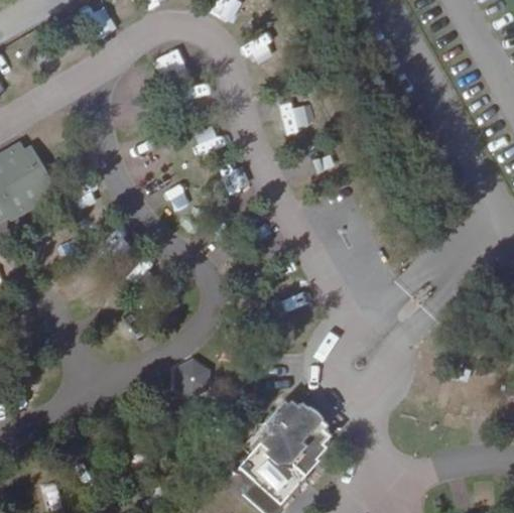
[(207,106),(207,85),(176,85),(176,106),(207,106)]
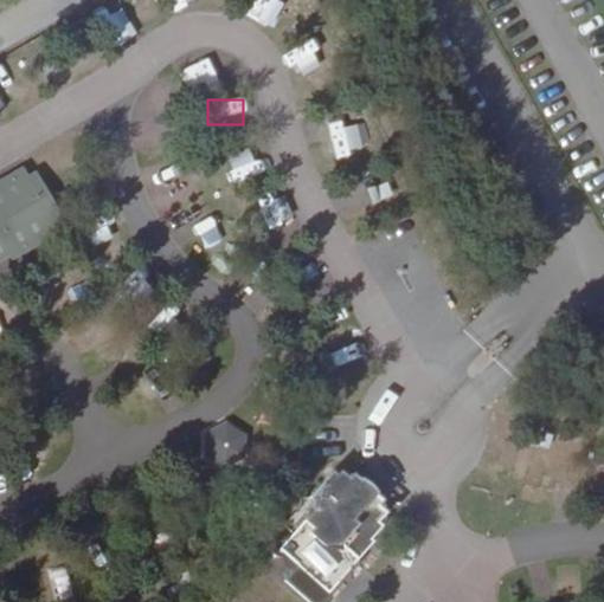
[(307,135),(310,151),(348,146),(346,128),(307,135)]
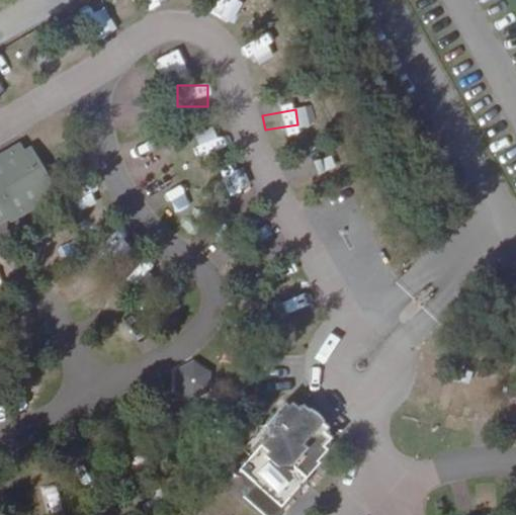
[(0,222),(14,215),(50,195),(36,175),(44,171),(35,159),(30,163),(18,142),(0,152),(0,222)]
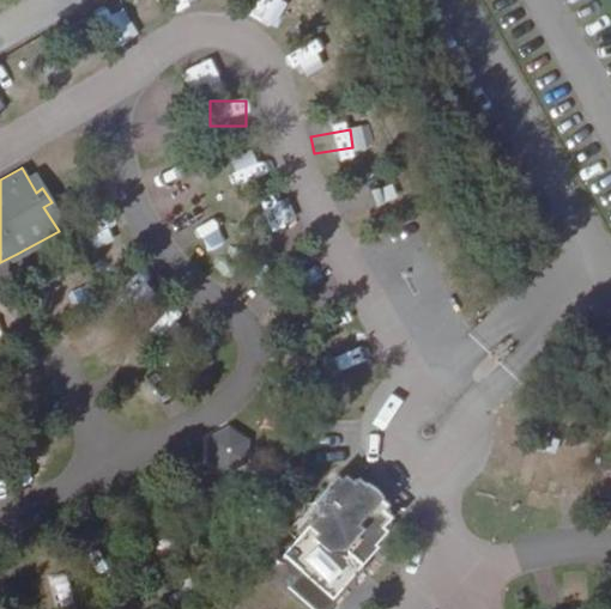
[(228,427),(207,438),(207,460),(225,472),(244,462),(246,438),(228,427)]
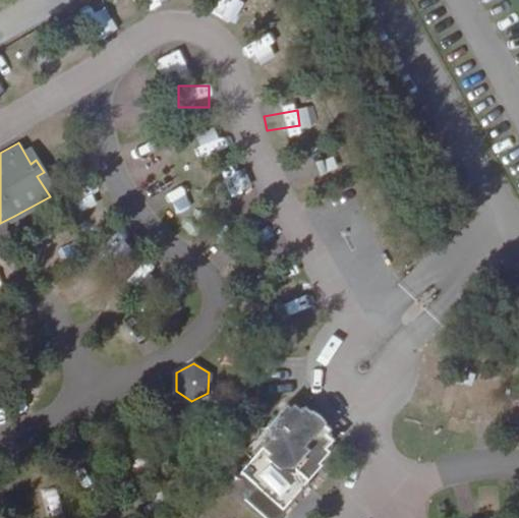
[(285,404),(265,426),(269,430),(266,434),(269,437),(239,471),(255,485),(244,497),(269,517),(277,517),(309,483),(306,480),(322,464),(319,461),(330,450),(326,446),(333,439),(326,433),(329,428),(308,409),(306,410),(303,405),(299,409),(292,403),(288,407),(285,404)]
